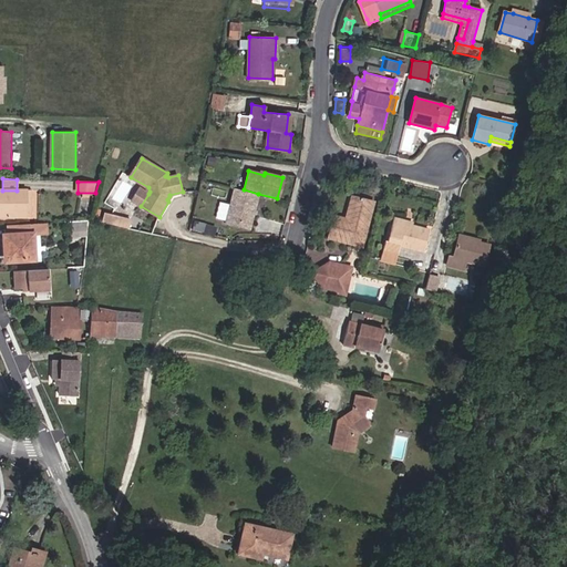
[(224,223),(249,229),(258,194),(244,189),(233,187),(224,223)]
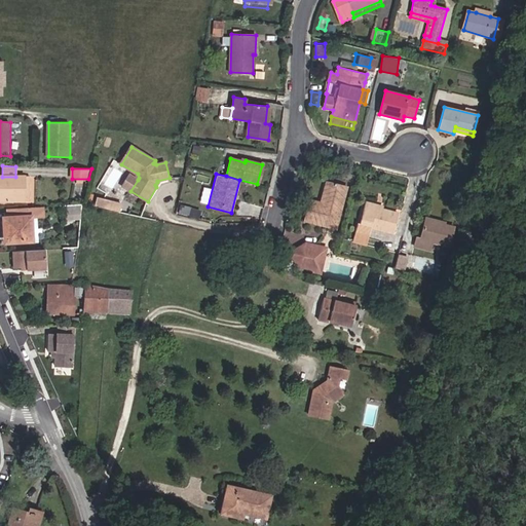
[(130,175),(123,186),(130,191),(138,180),(130,175)]
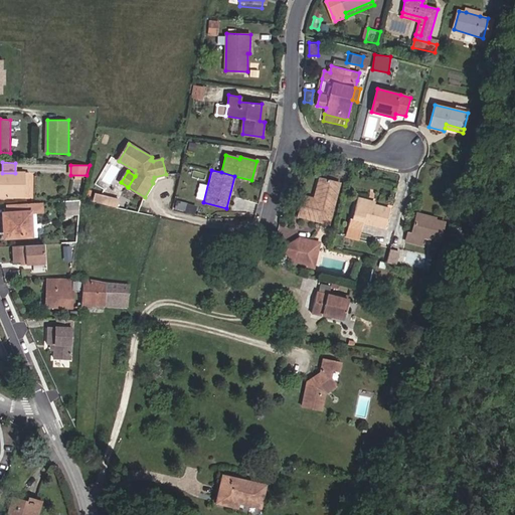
[(0,196),(24,196),(24,173),(15,173),(2,173),(0,172),(0,196)]
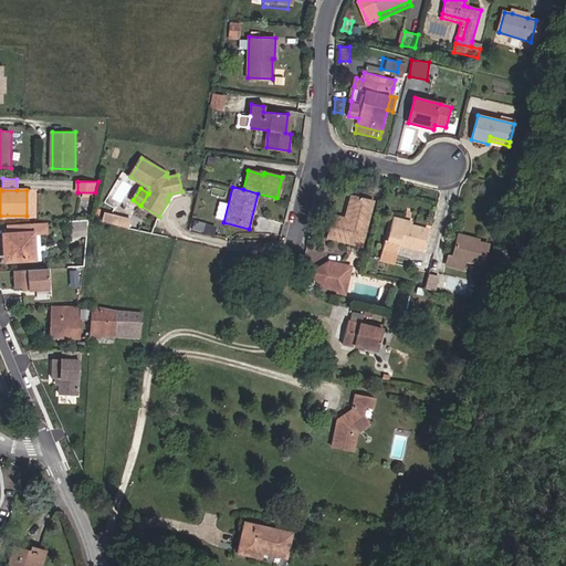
[(345,218),(334,216),(333,220),(348,223),(355,198),(350,197),(345,218)]
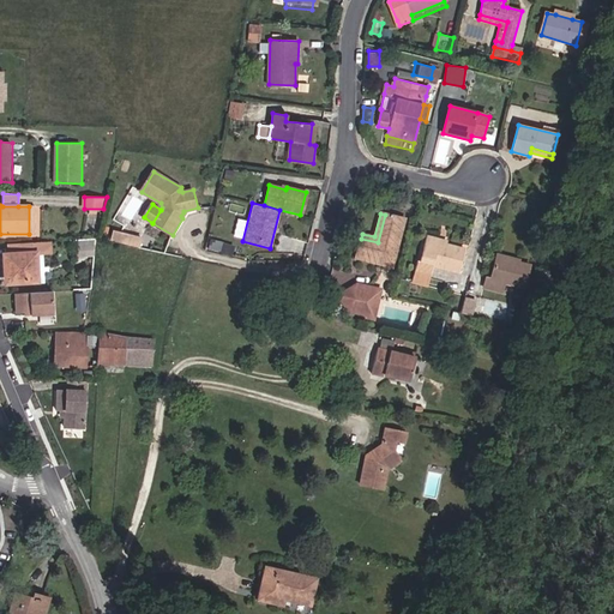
[(385,215),(378,242),(361,239),(356,258),(392,266),(403,220),(385,215)]
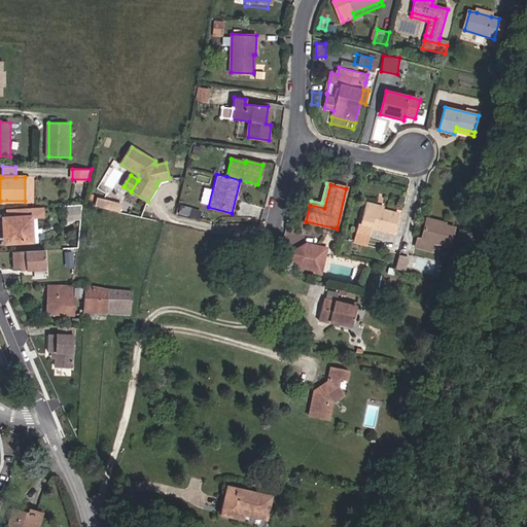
[(103,207),(110,209),(112,202),(104,200),(103,207)]
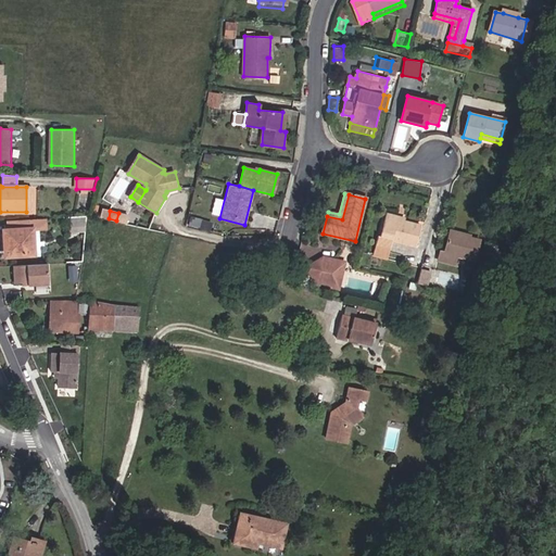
[(190,224),(201,226),(202,218),(191,215),(190,224)]
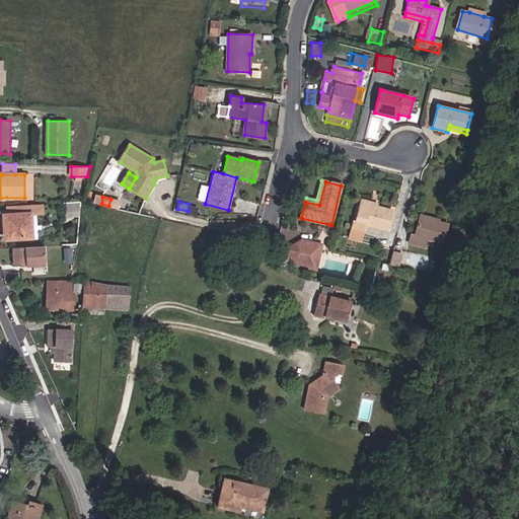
[(377,207),(360,202),(356,220),(355,222),(365,225),(387,230),(392,211),(377,207)]
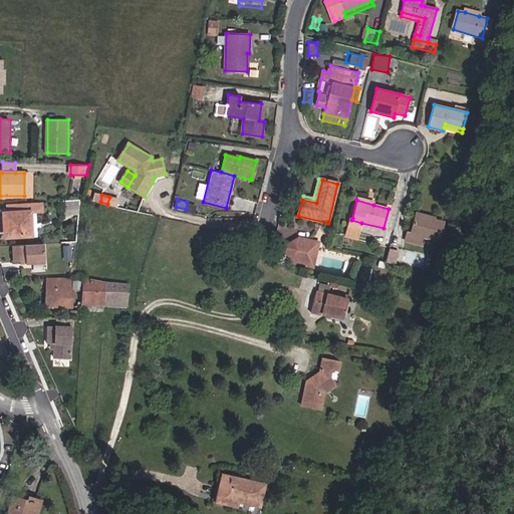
[(16,204),(17,213),(5,214),(6,236),(30,234),(29,213),(36,212),(35,202),(16,204)]
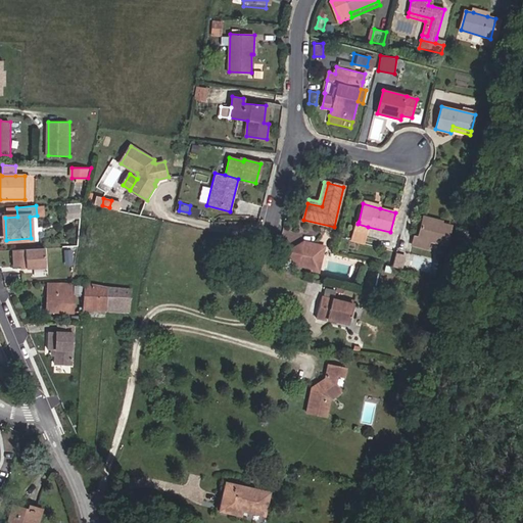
[(446,244),(450,225),(423,219),(418,237),(414,236),(412,244),(428,248),(430,241),(446,244)]
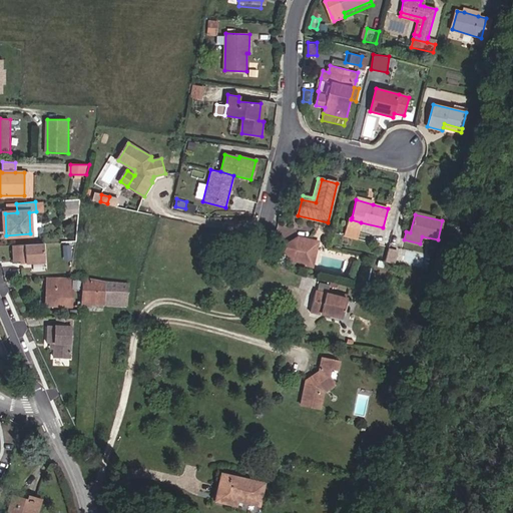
[(348,225),(360,227),(361,222),(351,219),(352,217),(350,217),(348,225)]
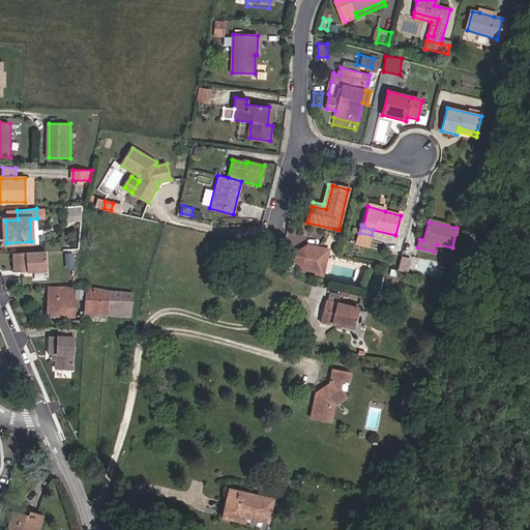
[(145,245),(149,231),(137,229),(133,241),(145,245)]
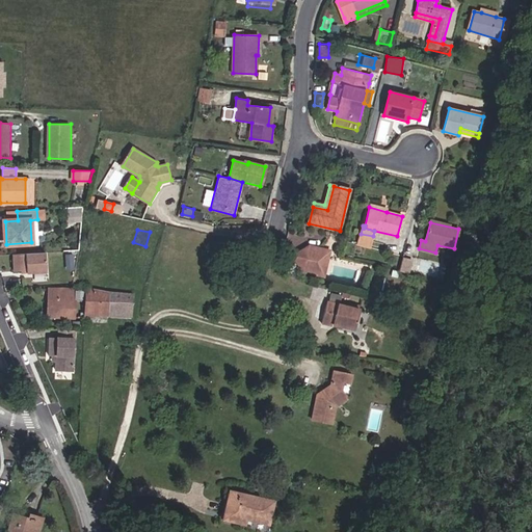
[(293,256),(303,271),(314,273),(319,251),(304,248),(293,256)]
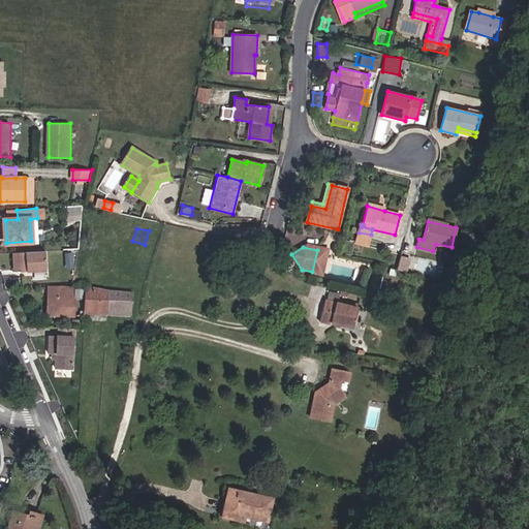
[(32,271),(47,270),(45,250),(13,252),(14,270),(22,269),(22,271),(28,271),(27,269),(32,269),(32,271)]
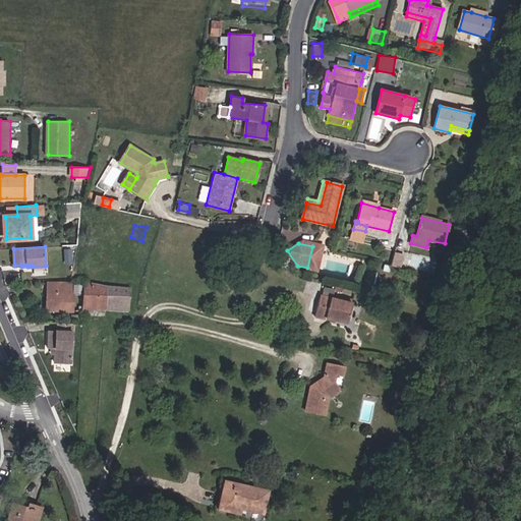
[(307,268),(317,271),(323,248),(312,246),(307,268)]
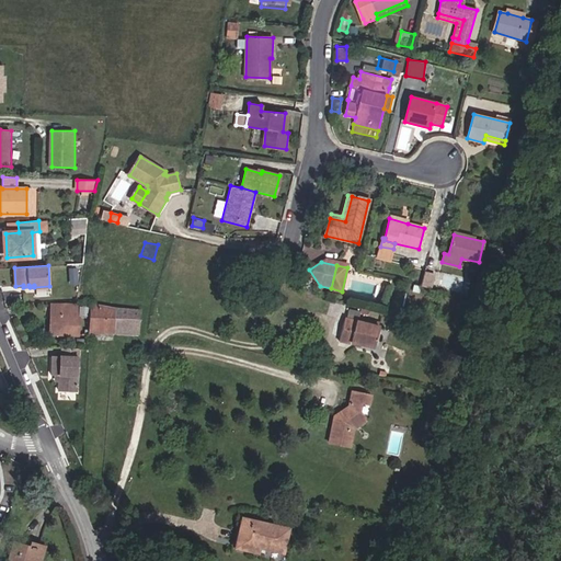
[(430,287),(434,273),(424,271),(421,285),(430,287)]
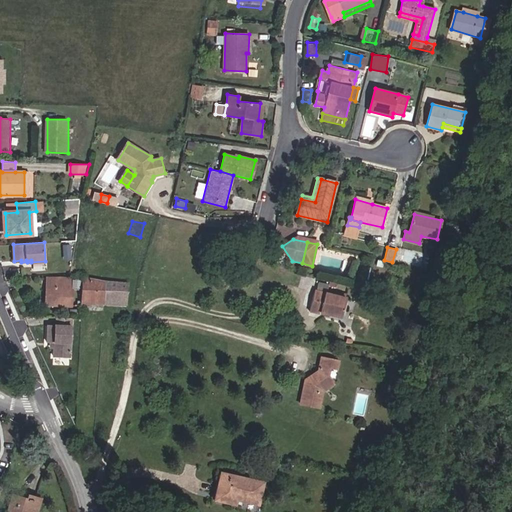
[(79,256),(78,268),(88,269),(89,257),(79,256)]
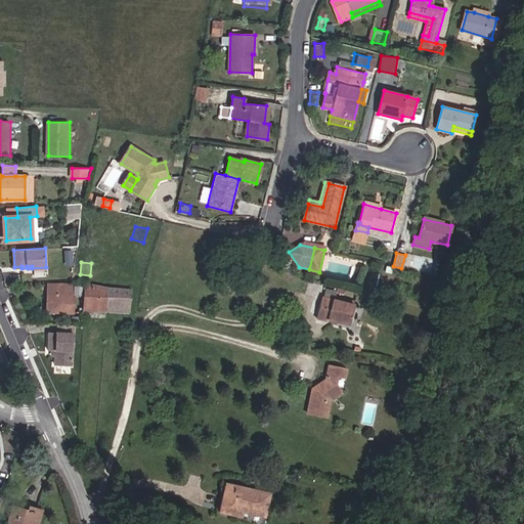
[(85,276),(85,279),(85,284),(101,287),(102,280),(85,276)]
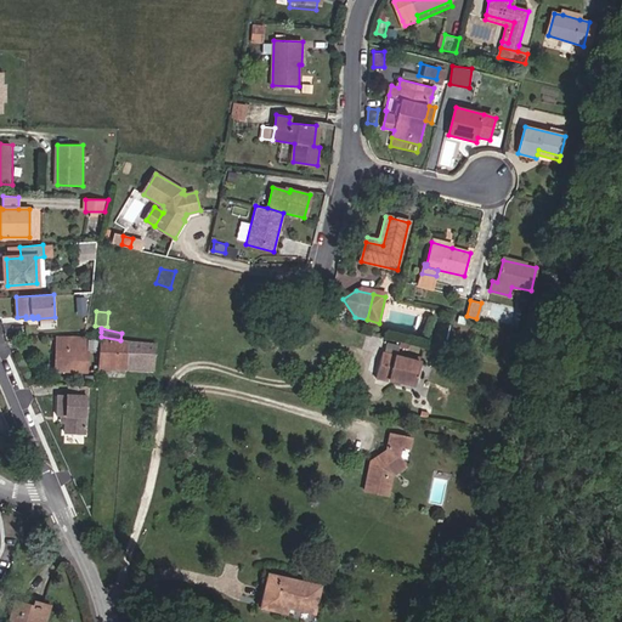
[(120,340),(101,337),(100,366),(100,368),(128,368),(128,343),(120,340)]
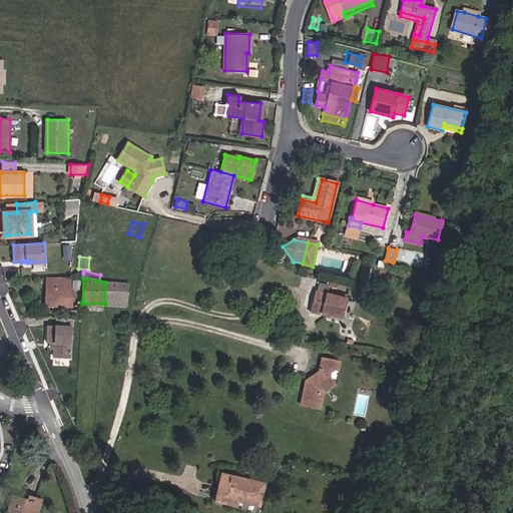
[(46,306),(72,307),(73,279),(46,279),(46,283),(47,283),(46,306)]
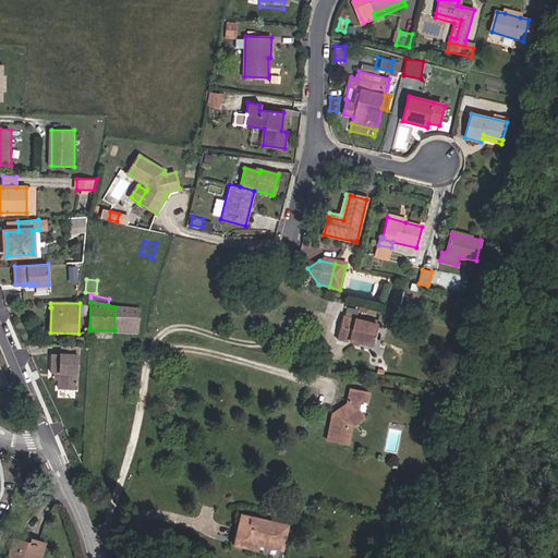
[(137,331),(138,310),(114,307),(114,330),(137,331)]
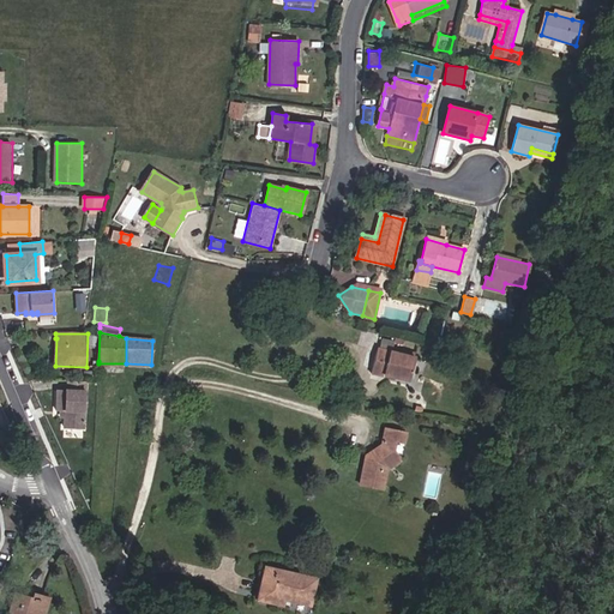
[(409,378),(414,359),(377,350),(372,371),(371,374),(383,378),(384,375),(408,381),(409,378)]
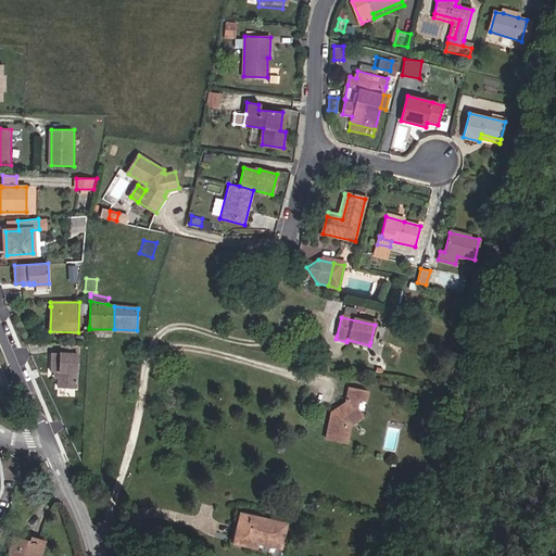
[(59,384),(76,384),(78,351),(61,351),(52,351),(51,369),(59,369),(59,384)]
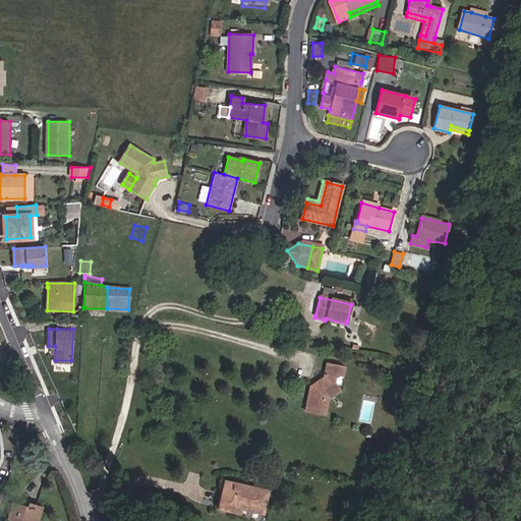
[(154,344),(152,351),(163,354),(165,346),(154,344)]
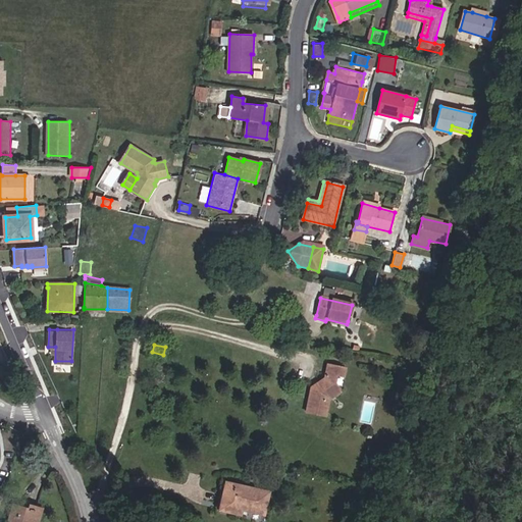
[(319,383),(314,385),(313,384),(310,386),(305,411),(325,415),(328,399),(329,397),(333,394),(336,394),(341,390),(334,382),(331,381),(332,378),(335,374),(343,376),(345,366),(326,363),(324,376),(319,380),(319,383)]
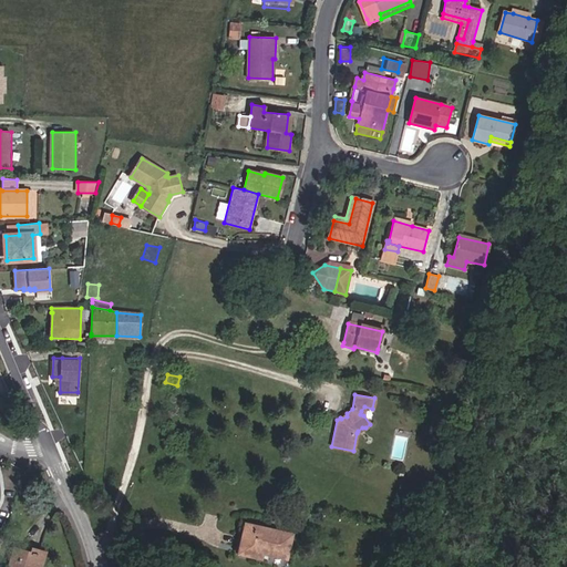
[(291,535),(245,524),(238,554),(260,559),(263,553),(287,559),(291,535)]
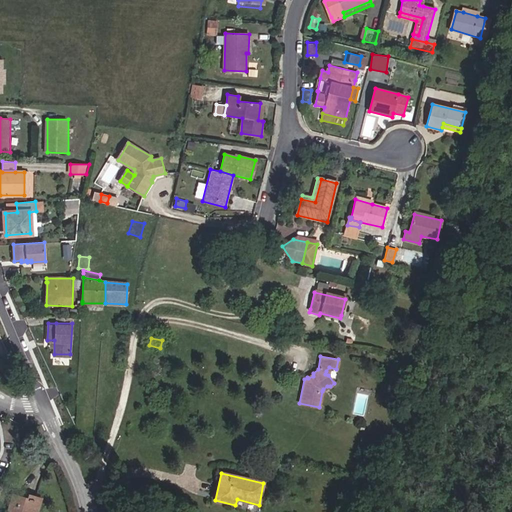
[(40,499),(29,495),(27,500),(35,502),(32,511),(37,511),(40,499)]
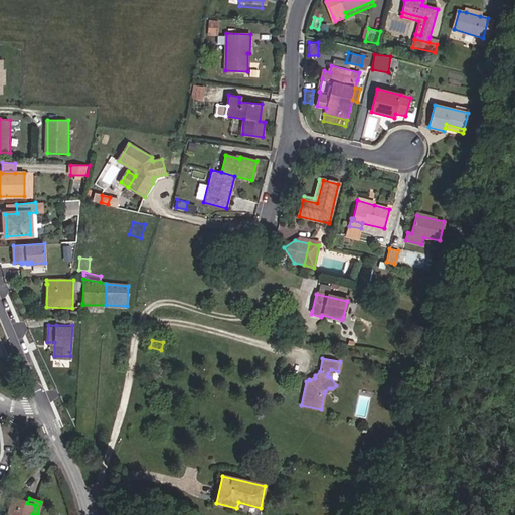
[(32,514),(35,505),(27,503),(12,499),(7,514),(32,514)]
